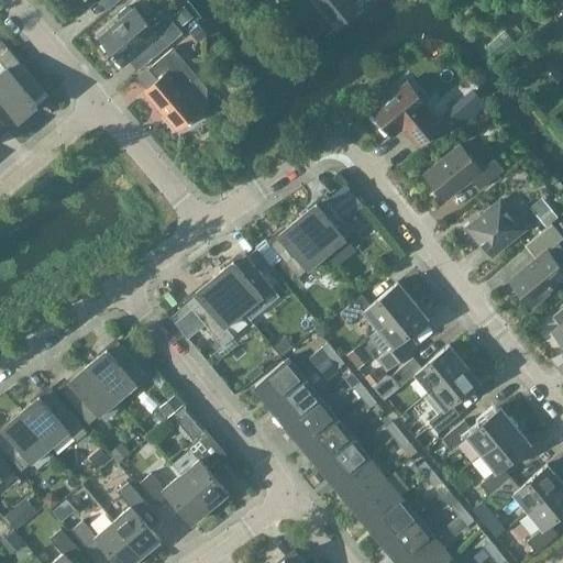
[(119,0),(66,0),(79,15),(96,0),(110,0),(114,4),(119,0)]
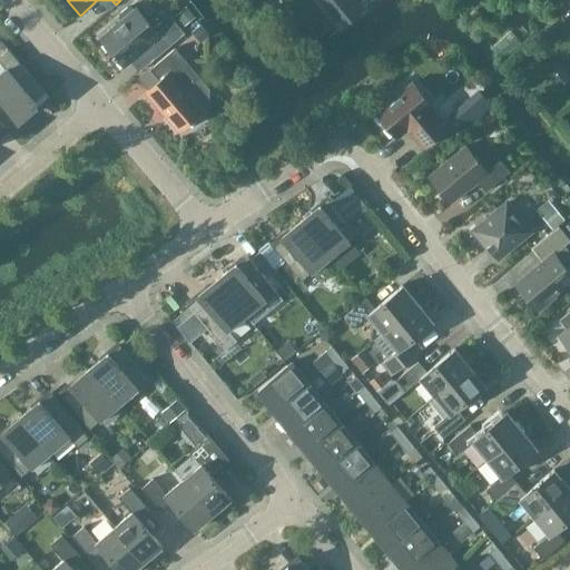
[(351,0),(320,0),(343,27),(361,12),(351,0)]
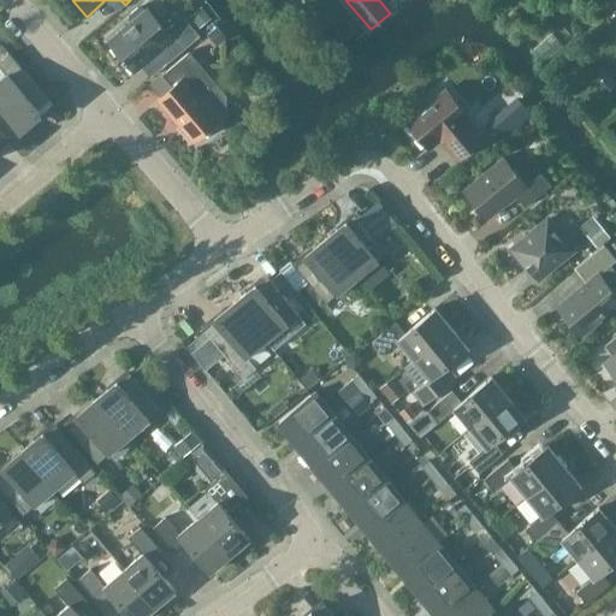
[(200,36),(183,17),(166,31),(147,10),(144,12),(142,9),(137,9),(130,15),(129,19),(132,23),(108,42),(134,72),(161,49),(171,61),(200,36)]
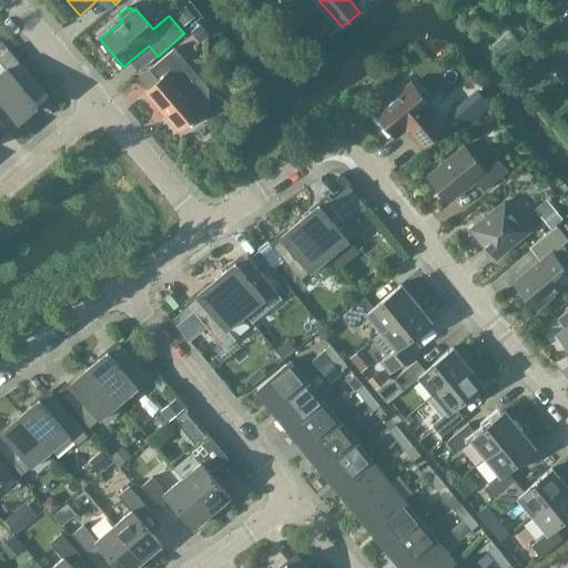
[(186,8),(176,17),(184,26),(194,18),(186,8)]
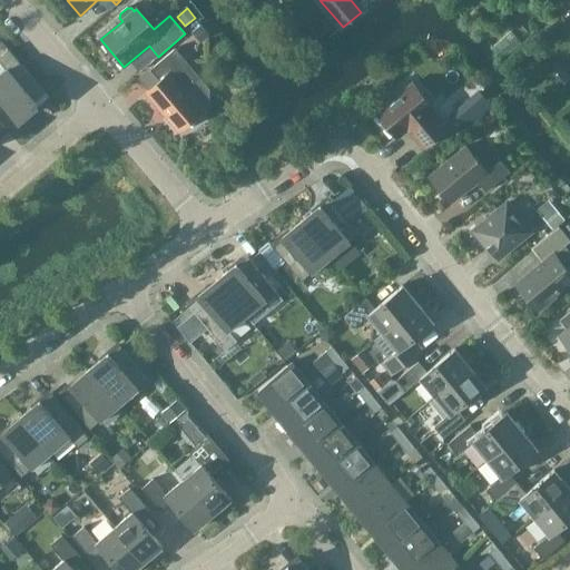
[(200,25),(194,30),(195,33),(200,39),(202,40),(209,35),(200,25)]
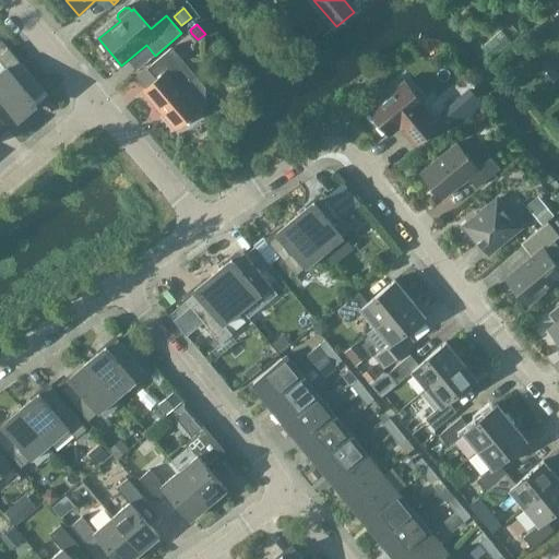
[(181,40),(187,47),(197,38),(191,33),(181,40)]
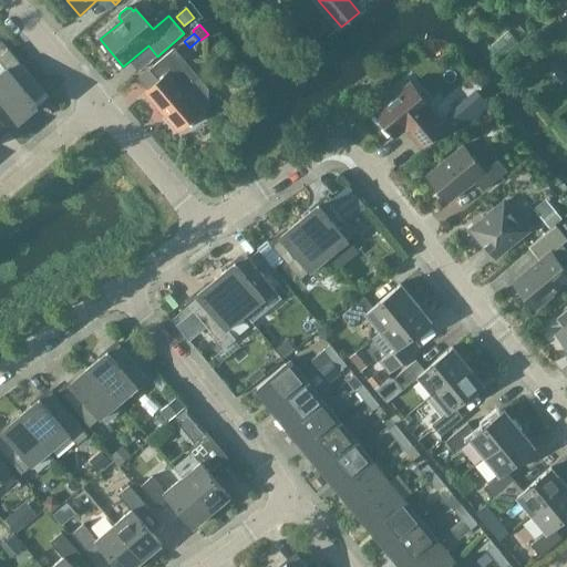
[(186,124),(193,125),(194,117),(202,111),(187,94),(188,85),(198,78),(174,49),(150,70),(158,81),(145,92),(158,109),(163,109),(164,107),(168,112),(164,115),(177,131),(186,124)]
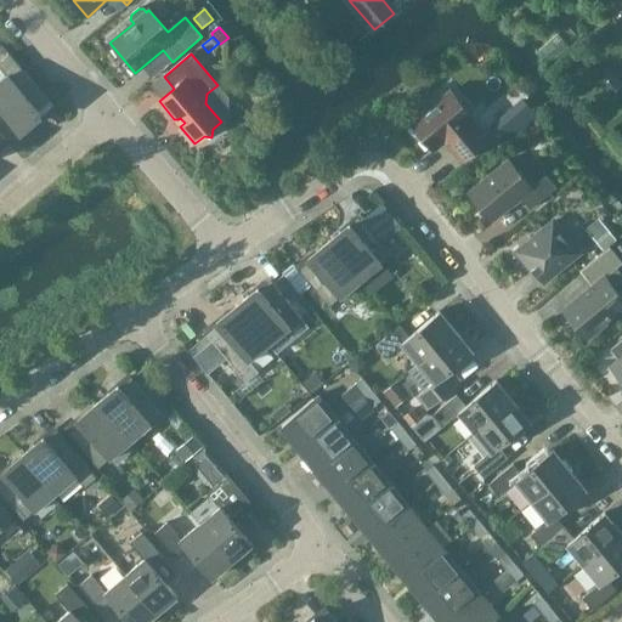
[(29,118),(49,101),(10,55),(0,62),(0,67),(7,75),(0,82),(0,108),(20,131),(32,120),(29,118)]
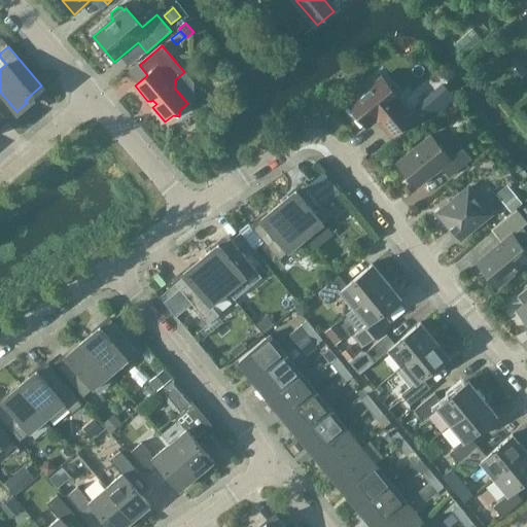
[(506,68),(520,83),(526,77),(526,70),(518,59),(506,68)]
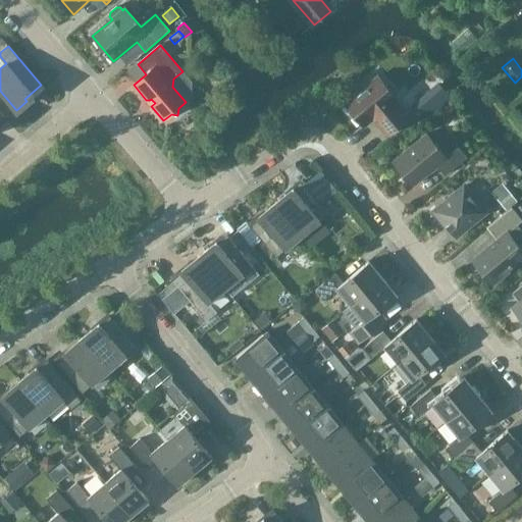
[(395,101),(397,100),(377,76),(346,103),(364,126),(373,118),(387,135),(409,117),(395,101)]
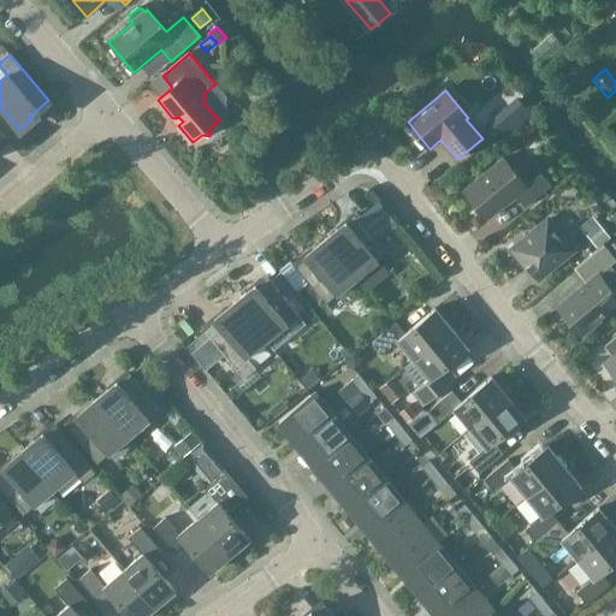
[(521,106),(504,120),(514,131),(531,118),(521,106)]
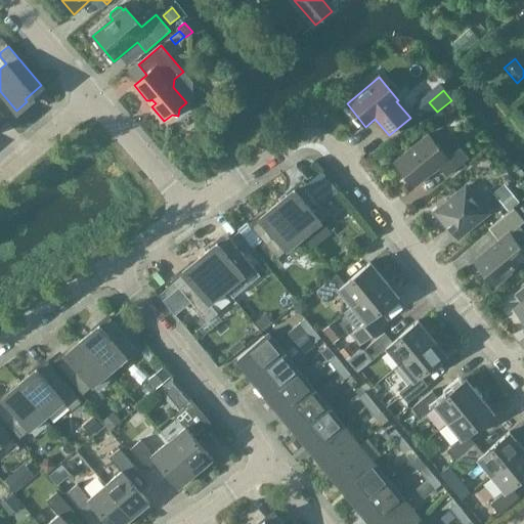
[(456,117),(454,107),(443,111),(446,120),(456,117)]
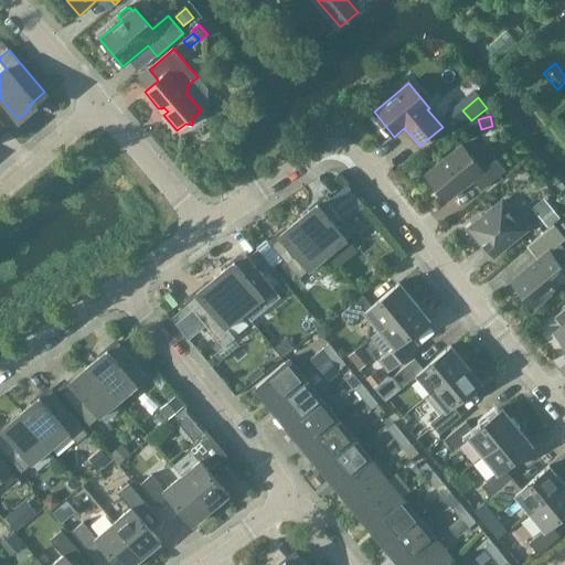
[(392,163),(407,151),(402,142),(385,155),(392,163)]
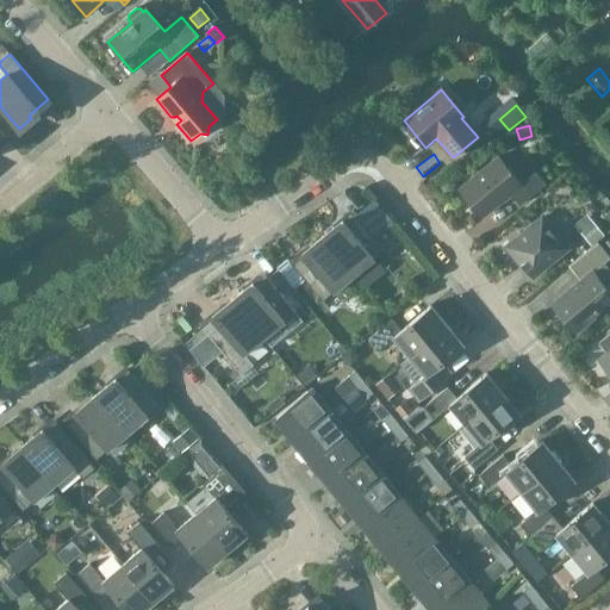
[(546,185),(536,173),(521,185),(498,157),(460,190),(483,217),(510,194),(520,206),(546,185)]
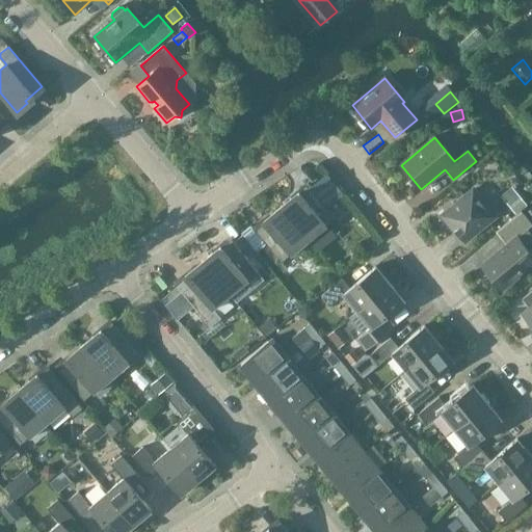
[(309,240),(336,217),(311,187),(293,201),(291,198),(281,207),(309,240)]
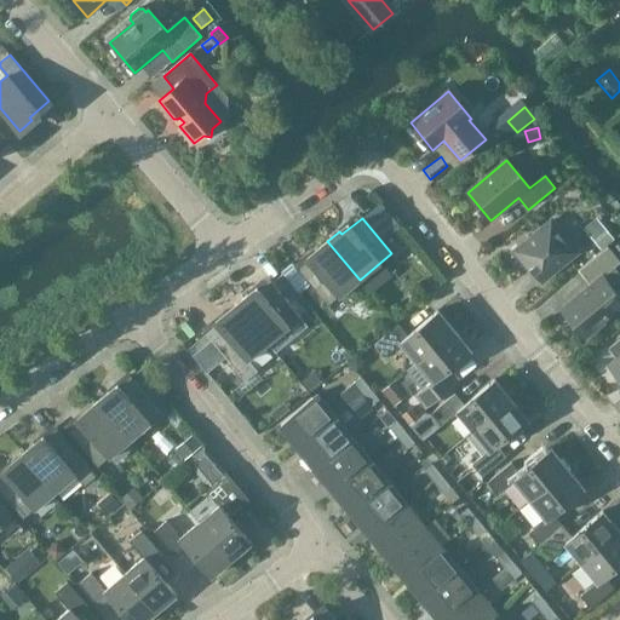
[(540,282),(577,253),(551,222),(515,251),(540,282)]
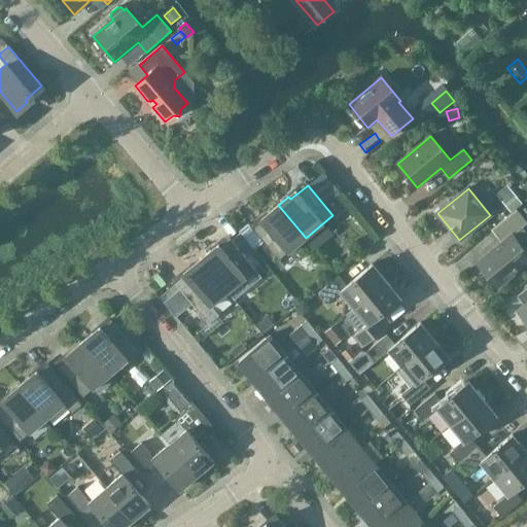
[(514,192),(503,202),(512,211),(522,202),(514,192)]
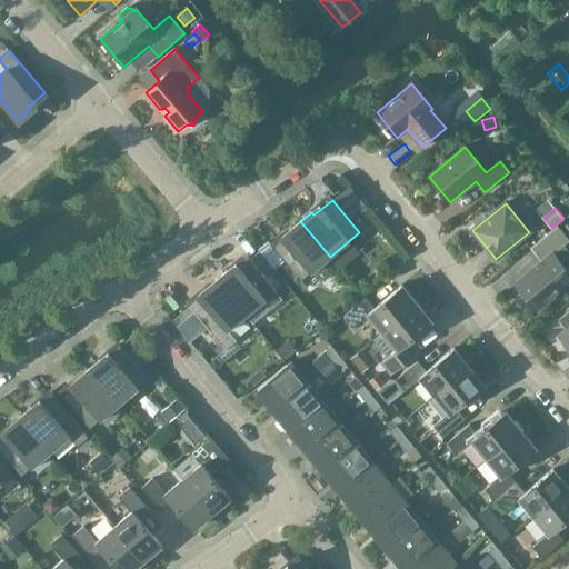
[(300,281),(330,257),(300,221),(289,230),(291,233),(273,248),(300,281)]
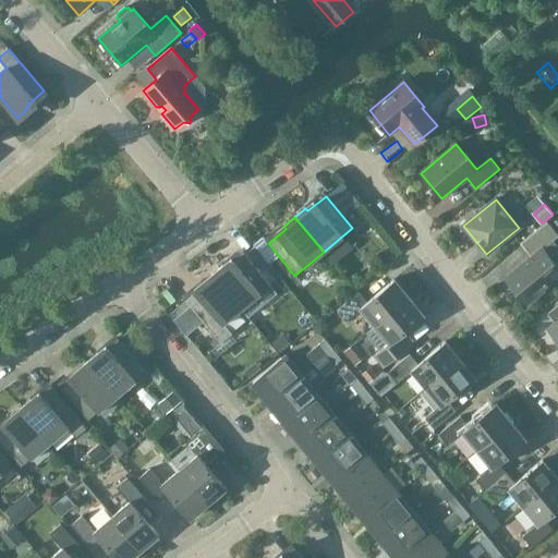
[(557,247),(553,241),(557,237),(557,235),(546,222),(520,244),(531,257),(506,278),(517,290),(514,292),(523,303),(525,301),(528,303),(557,278),(557,267),(550,259),(557,252),(557,247)]
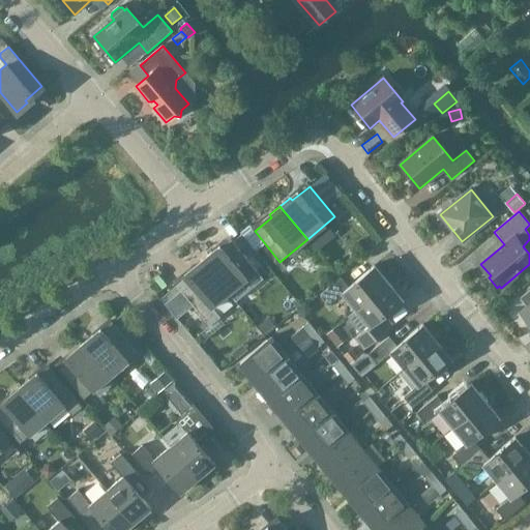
[(202,260),(229,294),(257,271),(231,240),(214,255),(212,252),(202,260)]
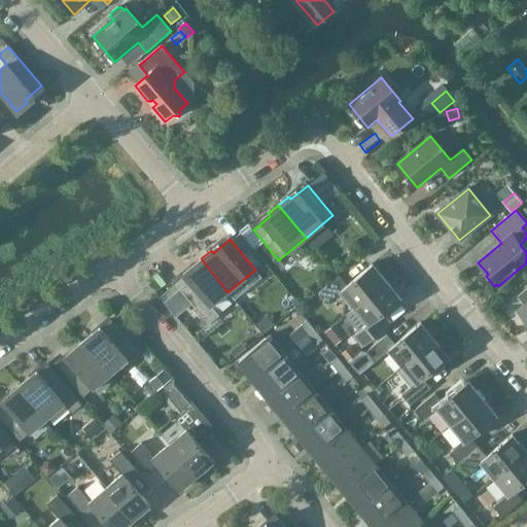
[(211,306),(227,292),(201,258),(190,268),(192,270),(175,284),(176,284),(192,304),(209,324),(219,315),(211,306)]
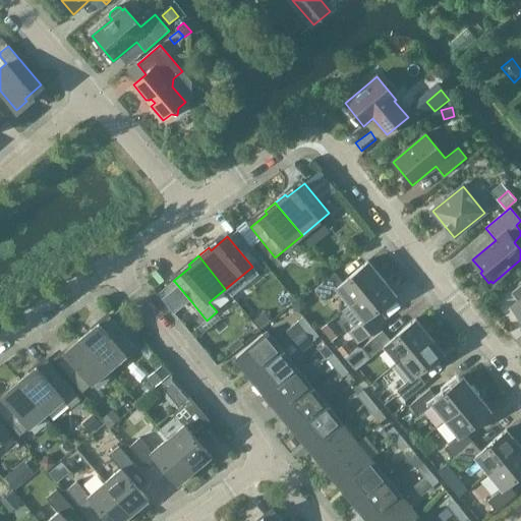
[(350,304),(383,278),(368,261),(343,282),(335,273),(314,290),(323,300),(337,288),(350,304)]
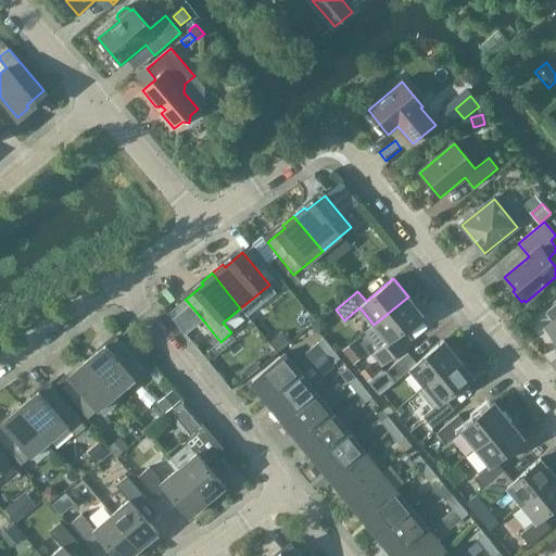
[(424,315),(408,297),(374,325),(365,332),(379,350),(373,354),(381,366),(404,348),(395,338),(420,317),(424,315)]
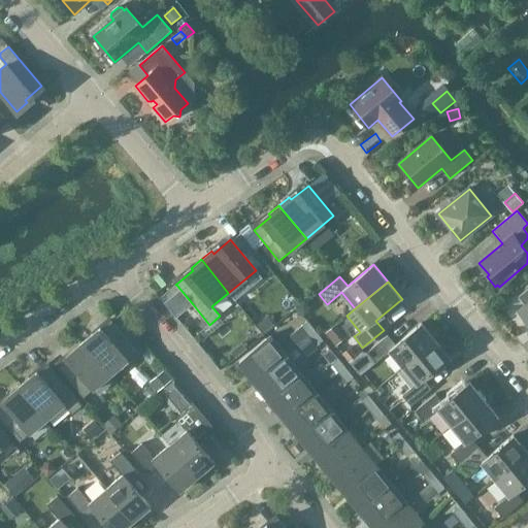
[(176,285),(160,298),(176,318),(193,304),(176,285)]
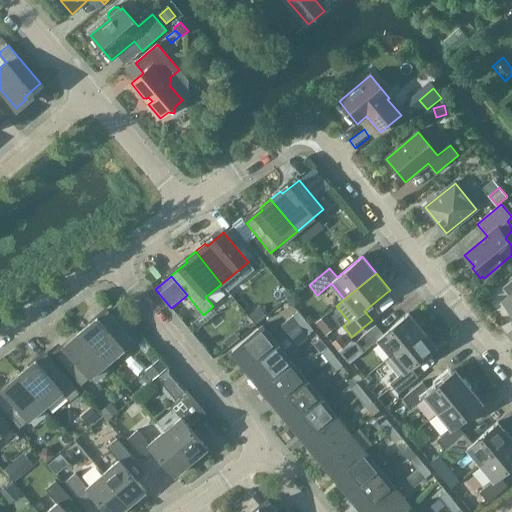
[(511,282),(503,290),(509,296),(502,301),(511,312),(511,282)]
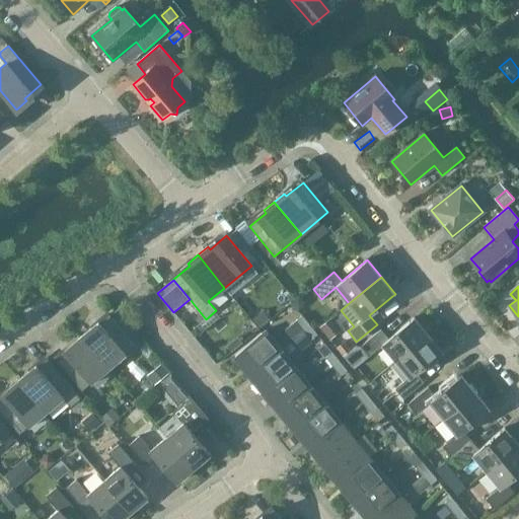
[(304,302),(300,297),(292,304),(299,311),(303,308),(304,302)]
